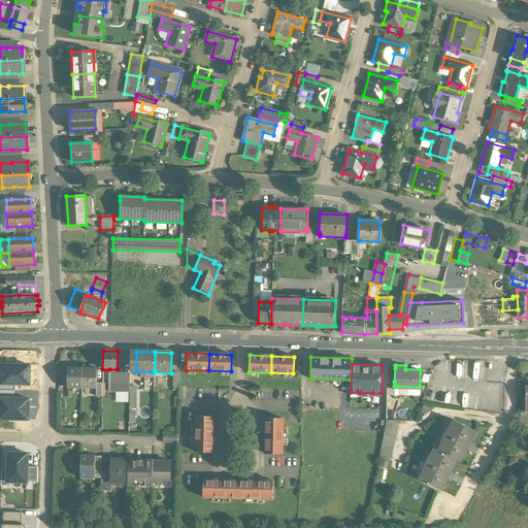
[(1,369),(1,384),(14,384),(29,384),(29,366),(5,366),(1,369)]
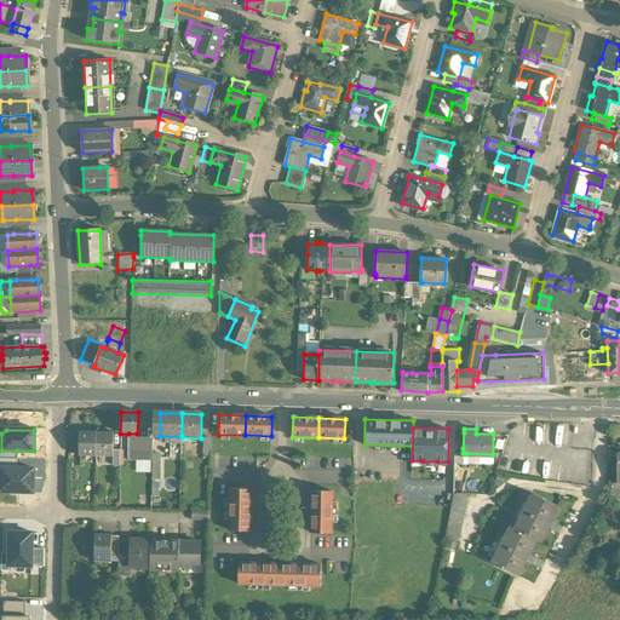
[(97,432),(79,432),(79,440),(79,453),(79,455),(96,455),(97,432)]
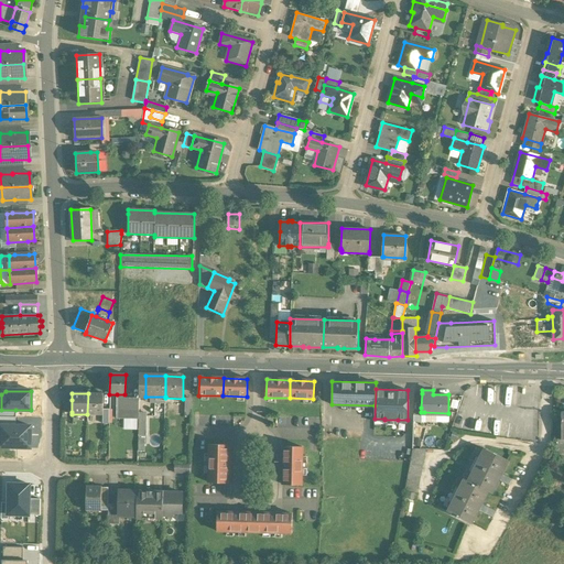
[(102,394),(88,393),(87,414),(102,415),(102,410),(102,394)]
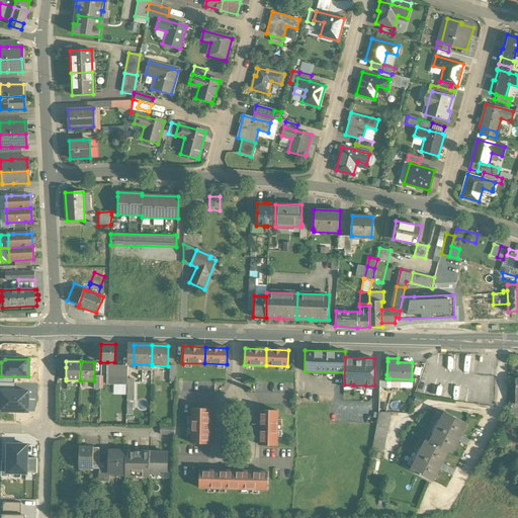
[(114,362),(107,362),(106,379),(113,379),(114,379),(114,368),(114,362)]
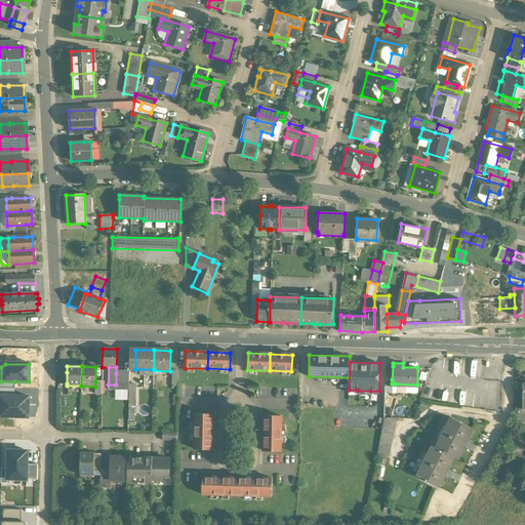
[(178,371),(170,371),(169,386),(178,386),(178,371)]
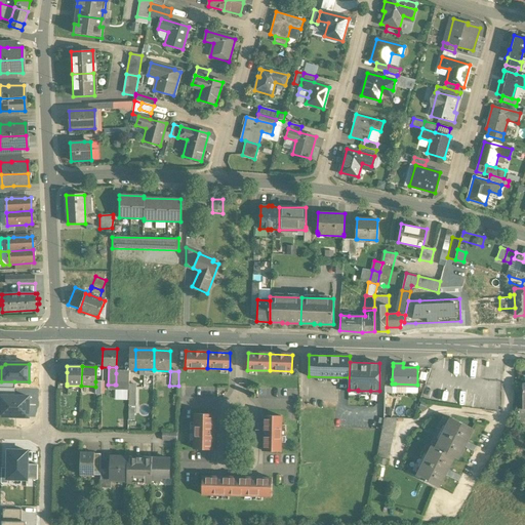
[(115,385),(115,390),(129,390),(129,385),(129,373),(116,373),(116,385),(115,385)]
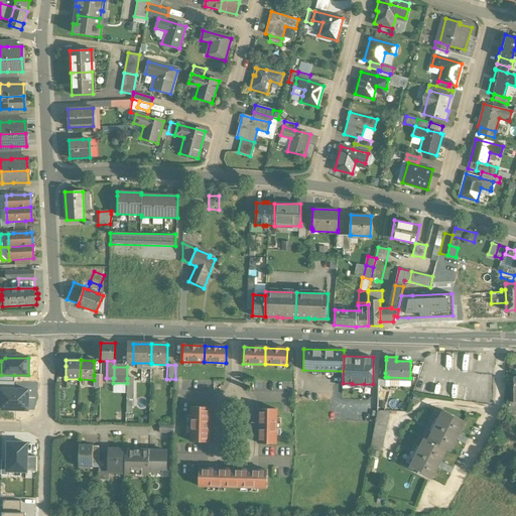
[(385,373),(379,373),(378,410),(387,410),(388,377),(385,377),(385,373)]
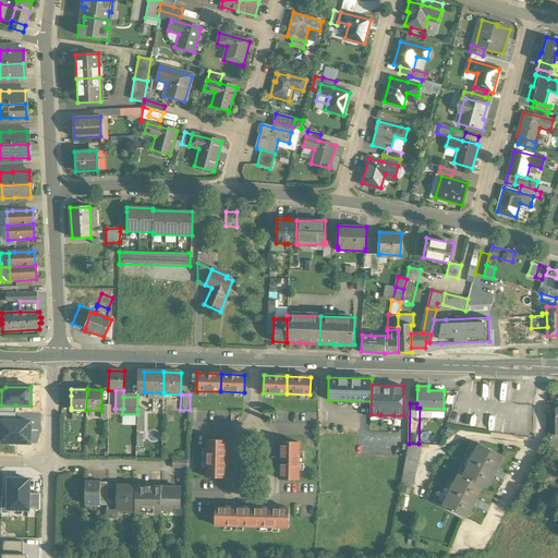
[(146,409),(137,409),(137,414),(136,425),(136,433),(145,433),(146,409)]
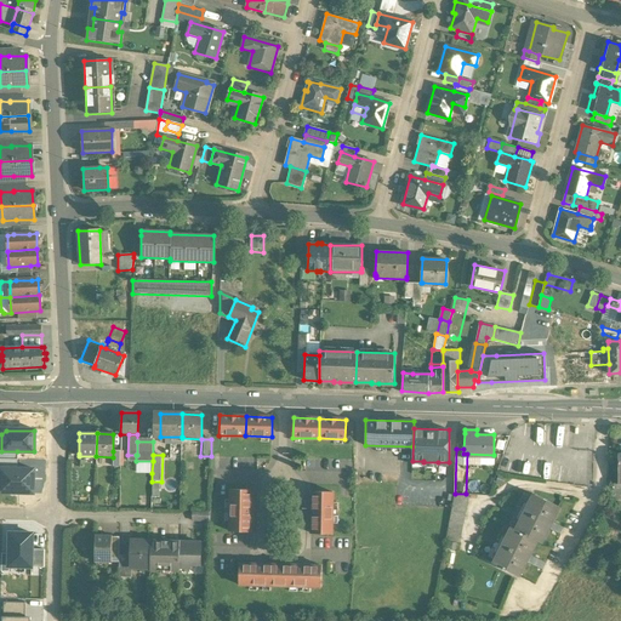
[(0,469),(17,471),(17,460),(0,459),(0,469)]
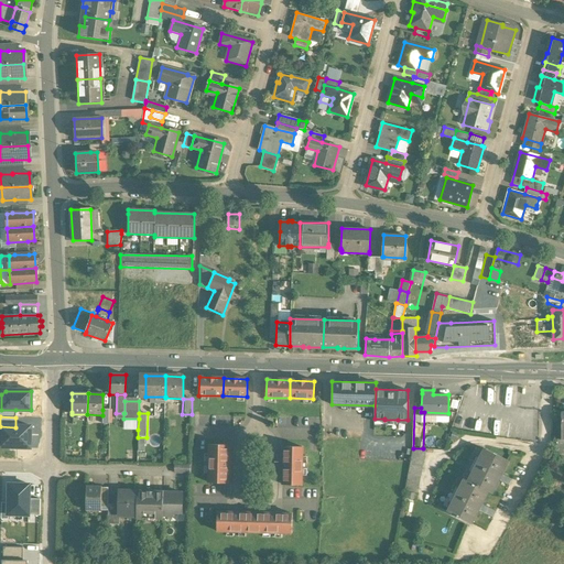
[(138,430),(139,419),(123,419),(123,430),(138,430)]
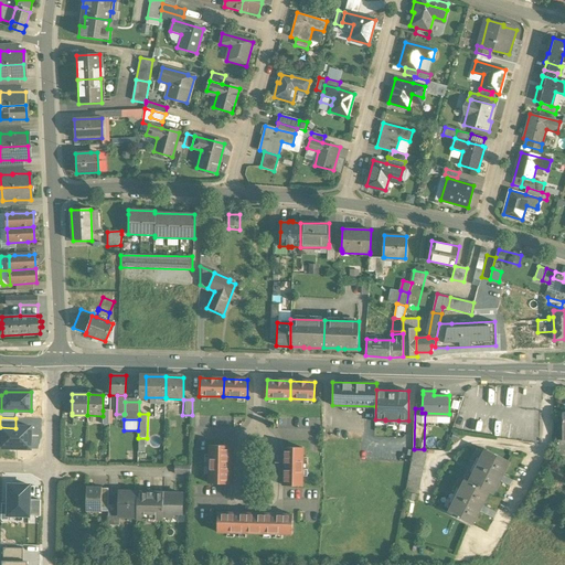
[(16,428),(0,427),(0,449),(31,450),(31,428),(16,428)]
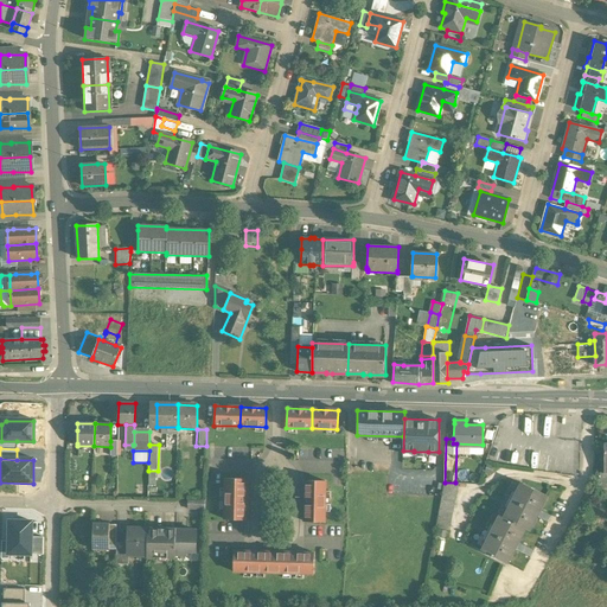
[(494,464),(486,461),(483,471),(491,474),(494,464)]
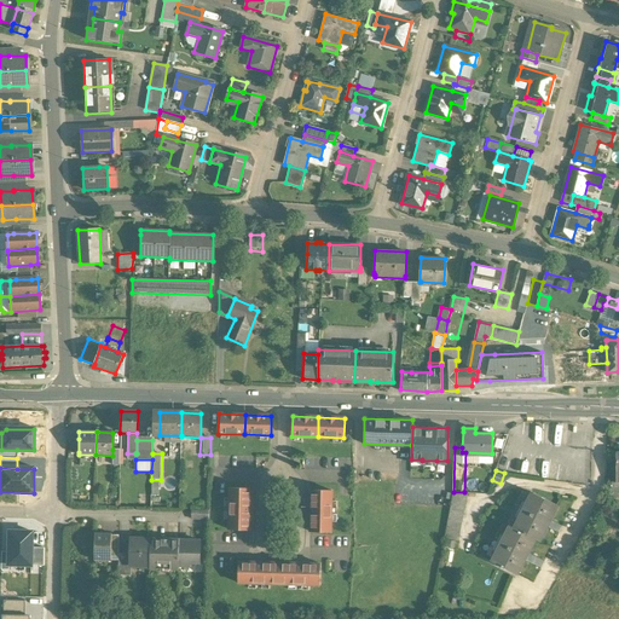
[(250,489),(230,489),(229,530),(249,530),(250,489)]
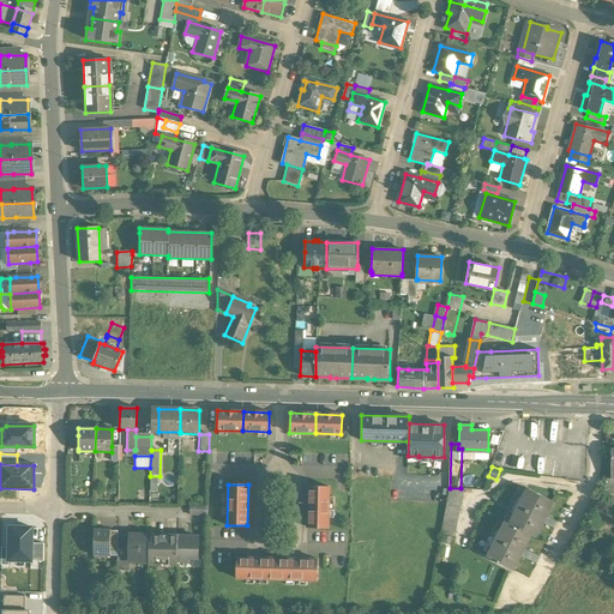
[(330,487),(308,487),(307,527),(329,528),(330,487)]
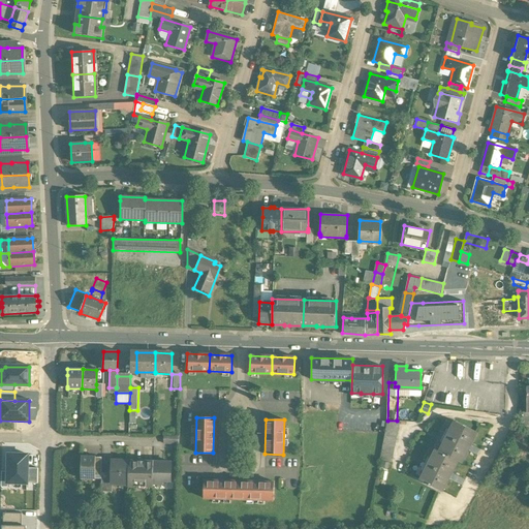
[(397,421),(387,421),(380,459),(392,461),(399,421),(397,421)]
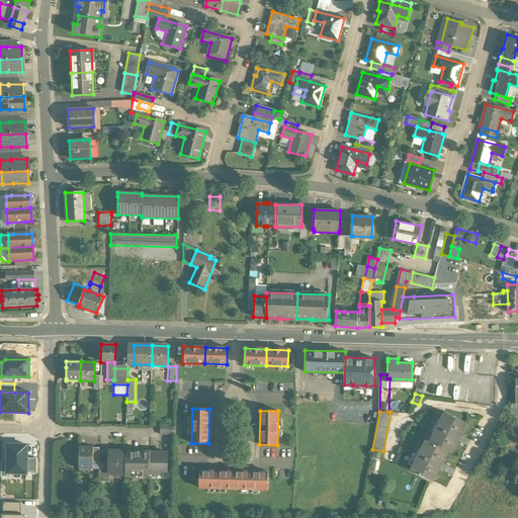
[(466,422),(445,412),(430,441),(447,450),(451,452),(466,422)]
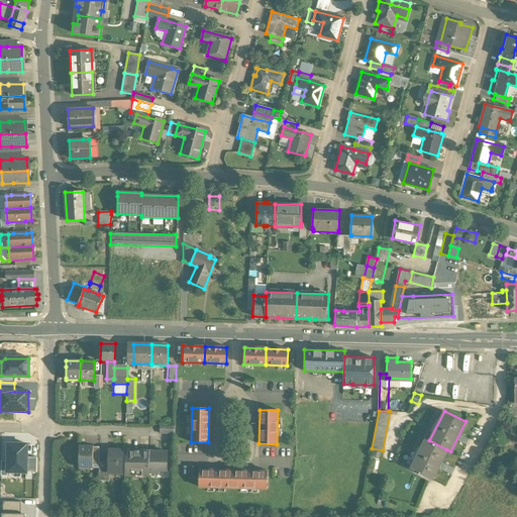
[(174,426),(161,426),(160,434),(174,434),(174,426)]
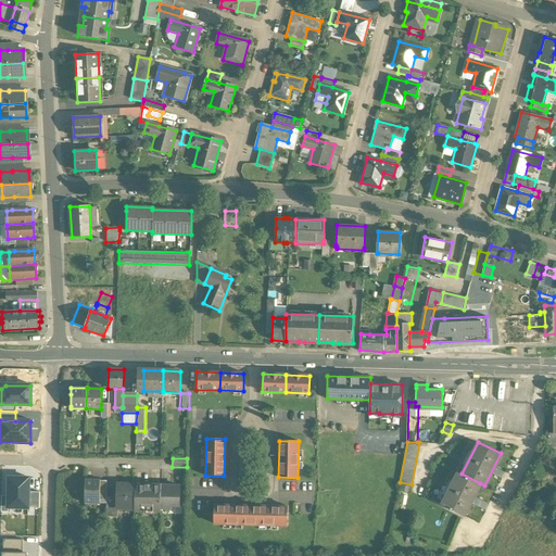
[(462,474),(457,471),(442,504),(459,513),(465,515),(480,483),(462,474)]
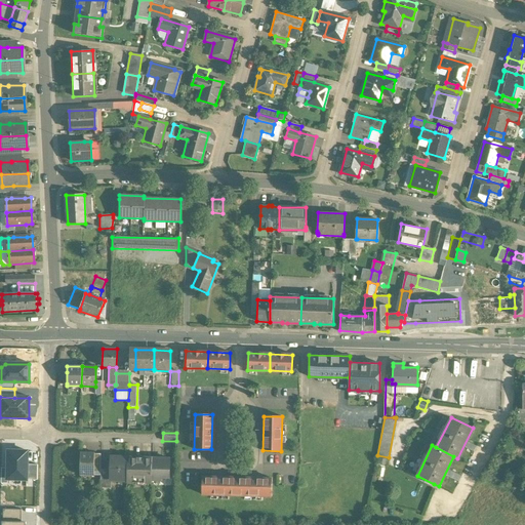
[(7,478),(28,479),(28,463),(29,447),(8,447),(7,468),(7,478)]
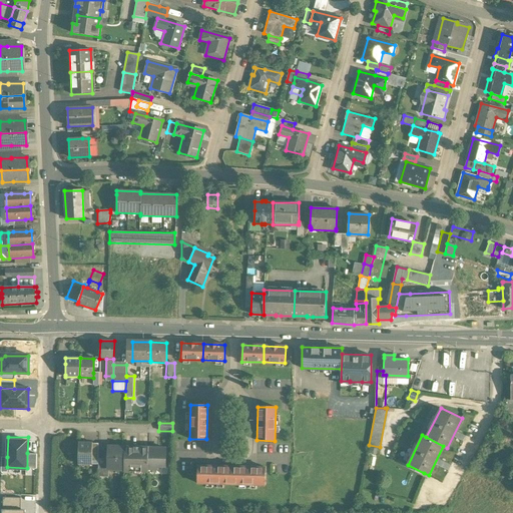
[(92,443),(78,442),(78,465),(91,465),(92,462),(92,444),(92,443)]
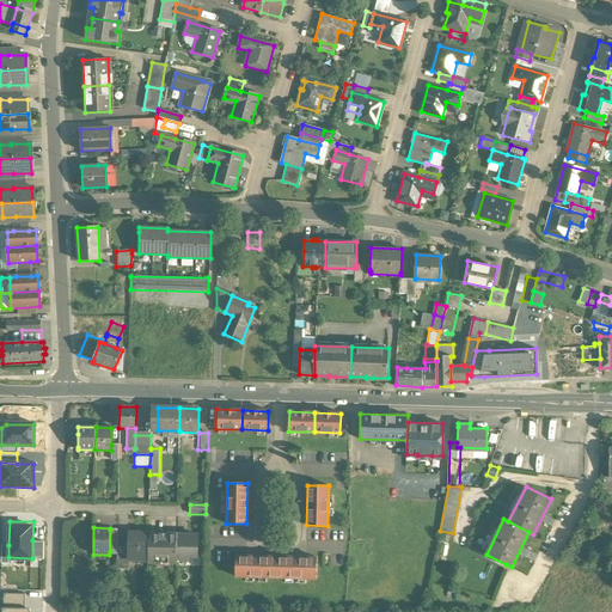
[(148,534),(129,533),(129,548),(128,560),(129,560),(147,561),(148,534)]
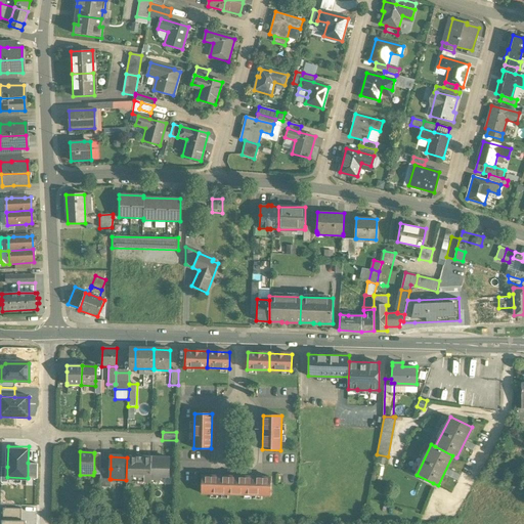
[(151,457),(127,457),(126,480),(126,481),(151,482),(151,479),(150,479),(151,457)]
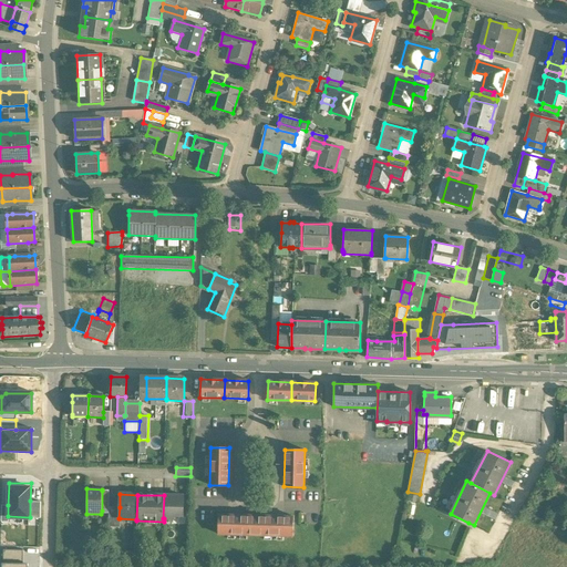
[(182,496),(164,495),(163,518),(164,518),(172,518),(175,515),(182,516),(182,496)]
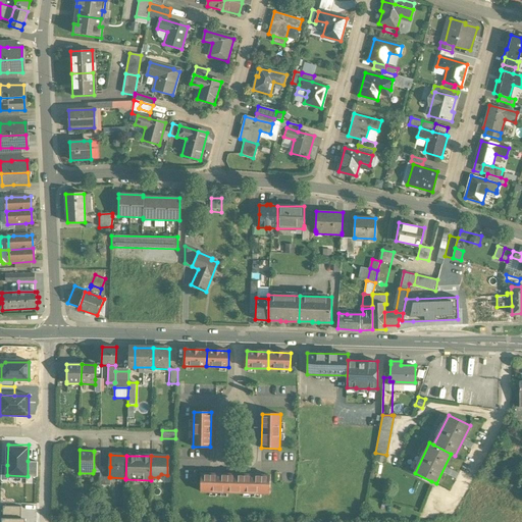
[(37,476),(37,461),(28,461),(28,476),(37,476)]
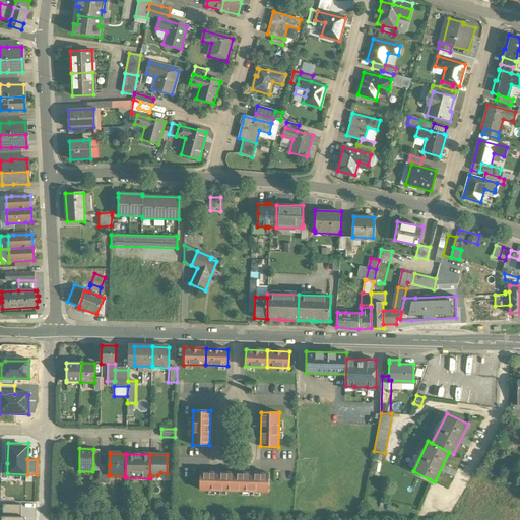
[(110,465),(100,465),(99,483),(110,483),(110,475),(109,475),(110,465)]
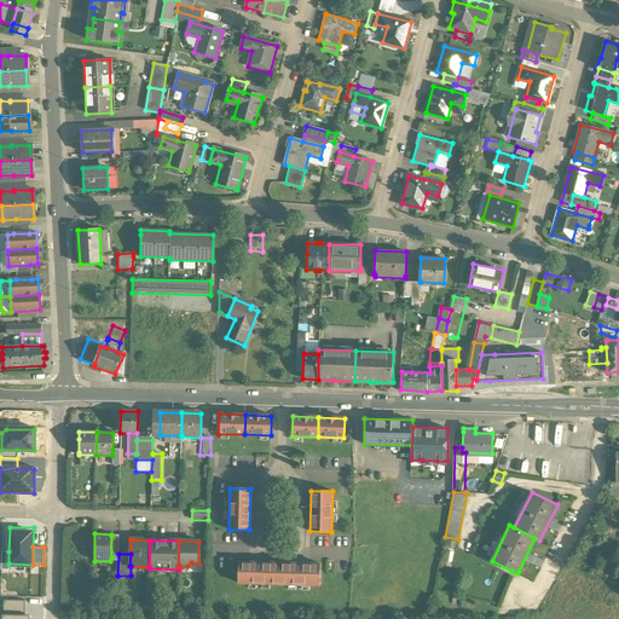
[(279,563),(238,562),(238,583),(278,584),(279,563)]
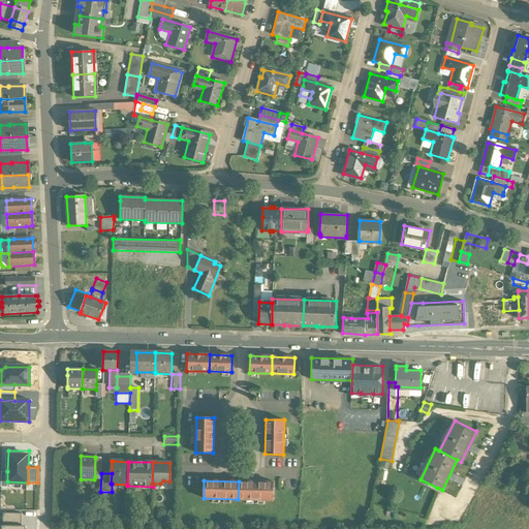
[(273,481),(239,481),(238,499),(273,500),(273,481)]
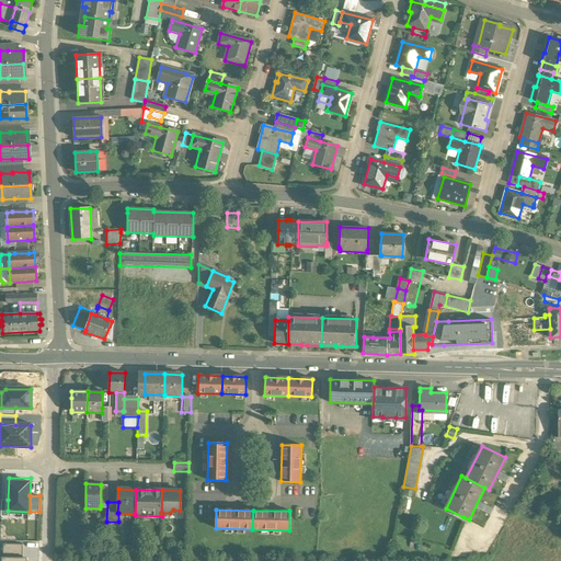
[(3,545),(2,558),(22,558),(22,545),(3,545)]
